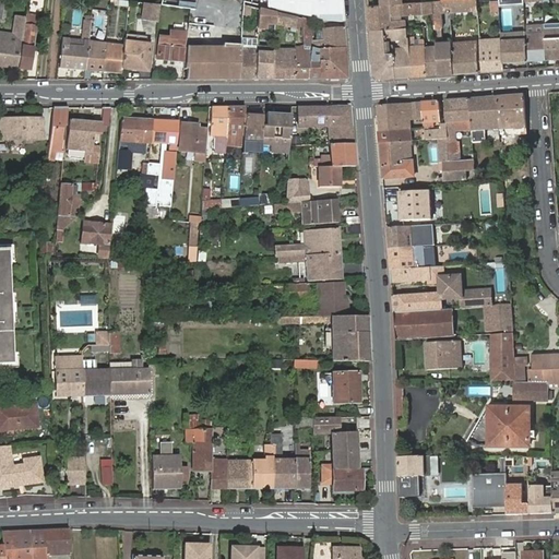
[(268,0),(269,9),(326,22),(343,21),(341,0),(268,0)]
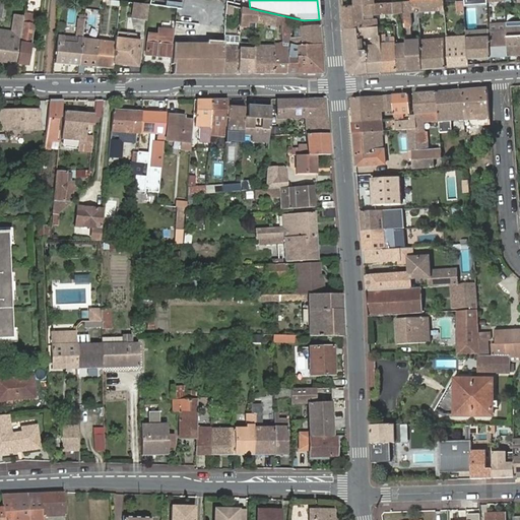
[(404,11),(403,0),(375,2),(355,3),(342,4),(344,26),(377,25),(377,18),(365,18),(365,14),(404,11)]
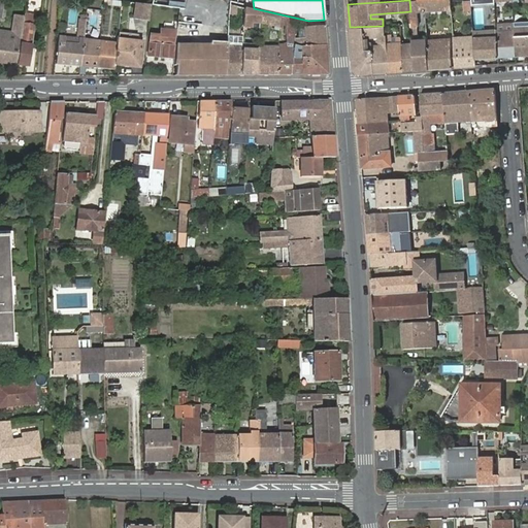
[(452,14),(451,0),(424,0),(426,12),(427,37),(428,40),(428,46),(429,69),(453,67),(451,37),(447,38),(448,43),(431,45),(431,39),(429,10),(448,9),(449,14),(452,14)]
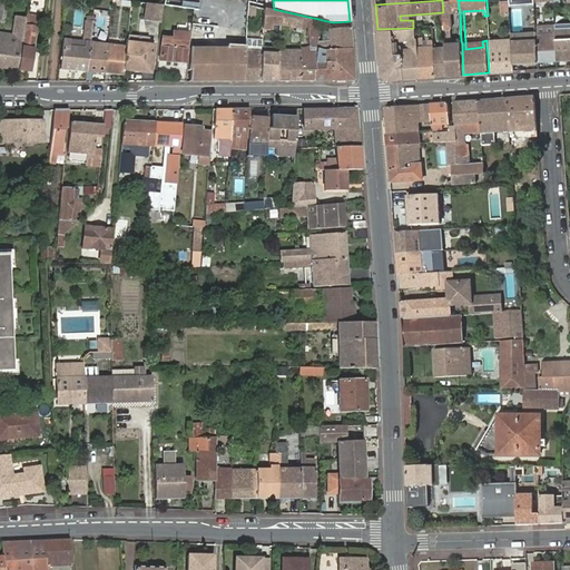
[(164,7),(146,5),(144,21),(161,23),(164,7)]
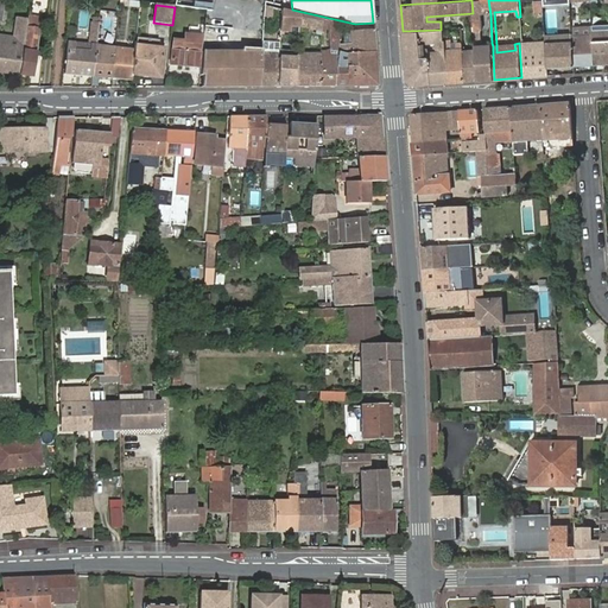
[(283,11),(266,7),(265,17),(282,20),(283,11)]
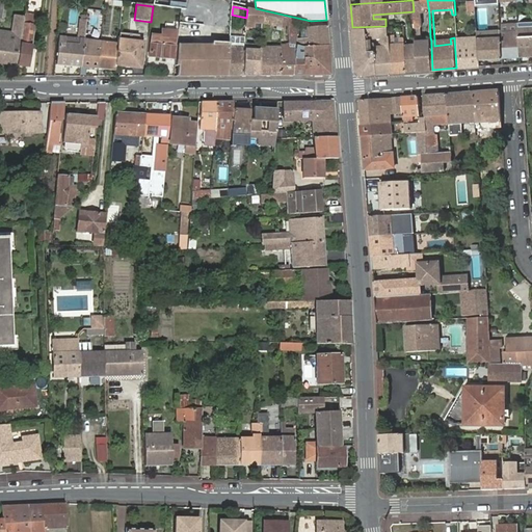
[(264,14),(256,11),(247,9),(246,18),(246,23),(263,25),(264,14)]
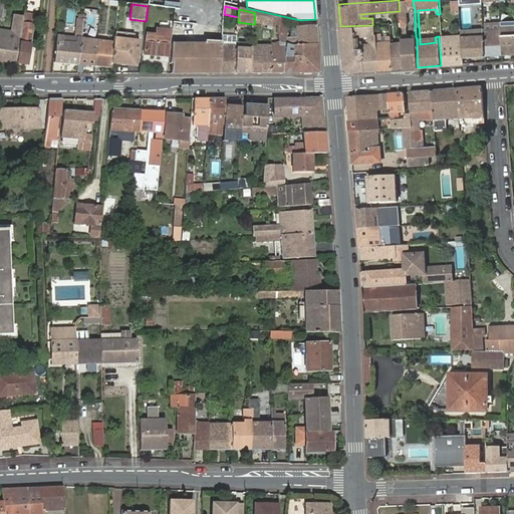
[(461,30),(460,12),(454,13),(457,44),(443,45),(444,65),(464,63),(464,56),(461,30)]
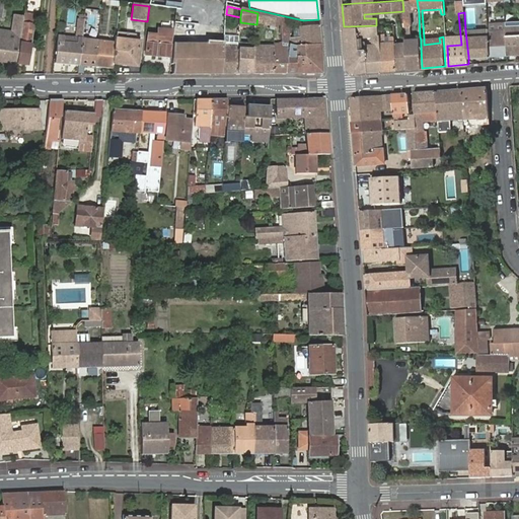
[(275,17),(257,13),(256,24),(275,26),(275,17)]
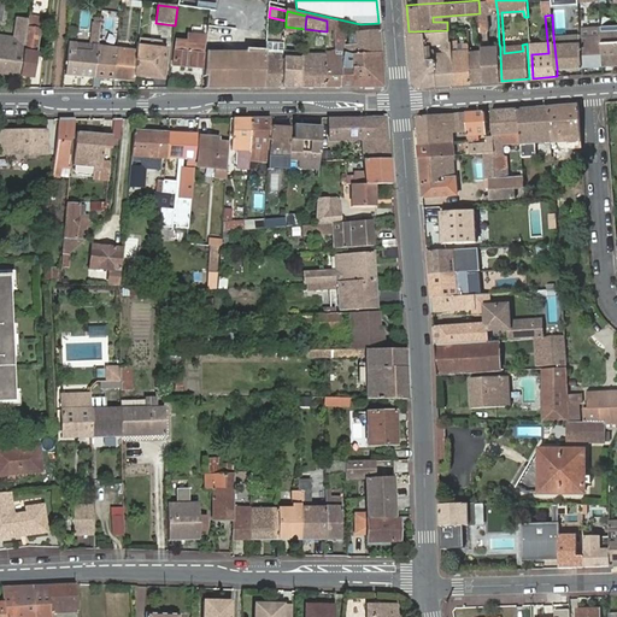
[(42,19),(29,17),(29,21),(28,25),(41,28),(42,19)]
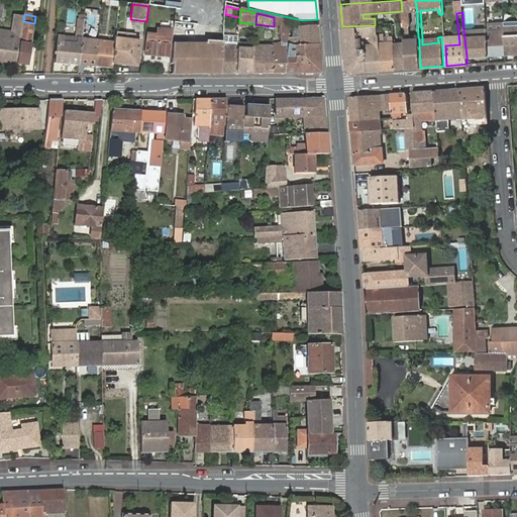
[(23,21),(24,17),(14,16),(12,15),(10,32),(16,33),(16,29),(22,30),(23,24),(23,21)]
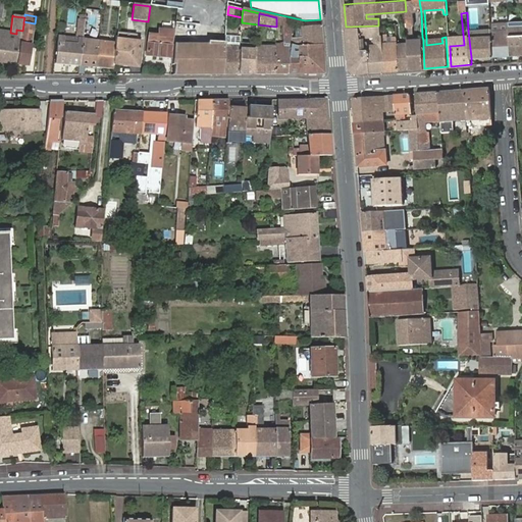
[(293,46),(292,20),(283,18),(285,46),(293,46)]
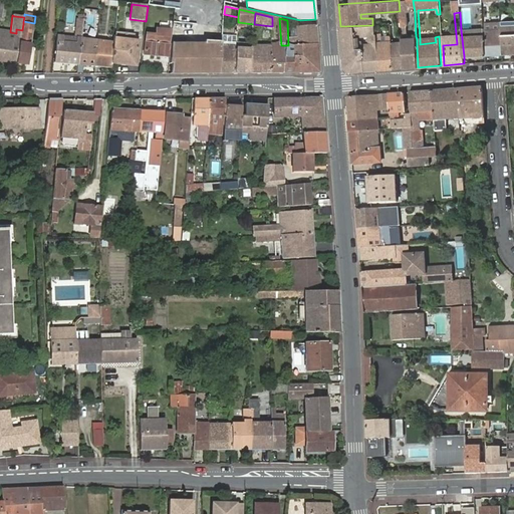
[(513,19),(500,21),(501,28),(503,53),(513,52),(513,19)]
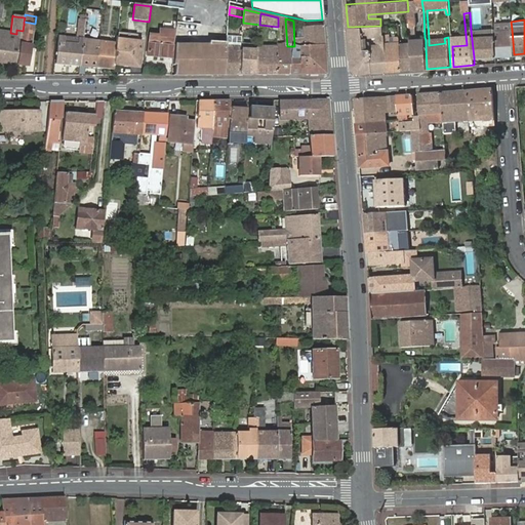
[(23,31),(18,66),(29,67),(34,27),(35,24),(24,22),(24,25),(23,31)]
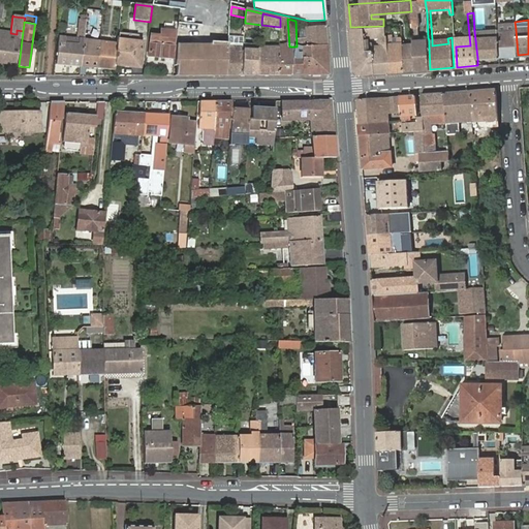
[(80,38),(60,36),(57,64),(82,67),(85,38),(86,25),(82,24),(80,38)]
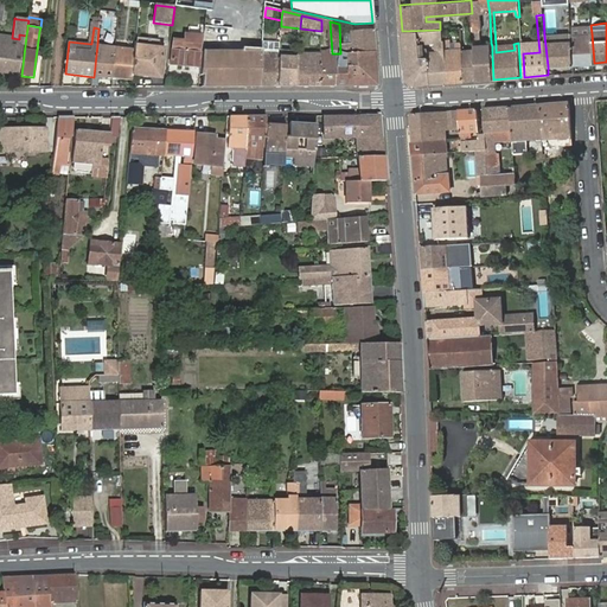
[(440,30),(402,31),(406,78),(411,85),(447,82),(445,57),(425,57),(425,61),(421,62),(420,49),(425,49),(425,42),(443,40),(442,30),(440,30)]
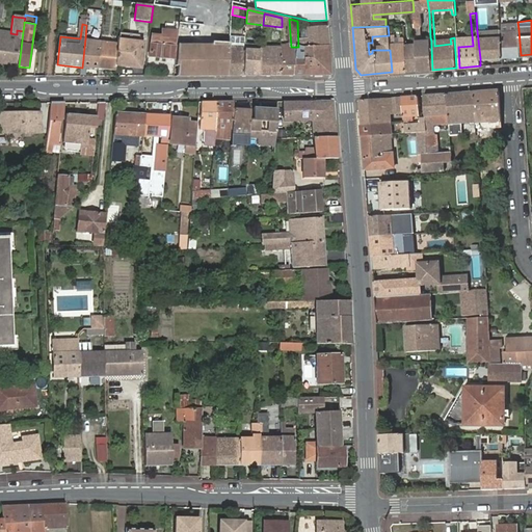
[(328,46),(327,28),(307,28),(307,47),(328,46)]
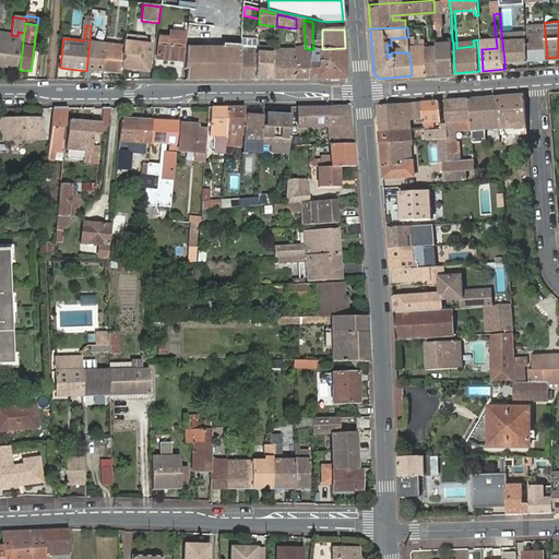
[(504,61),(527,59),(525,33),(525,31),(501,33),(504,61)]
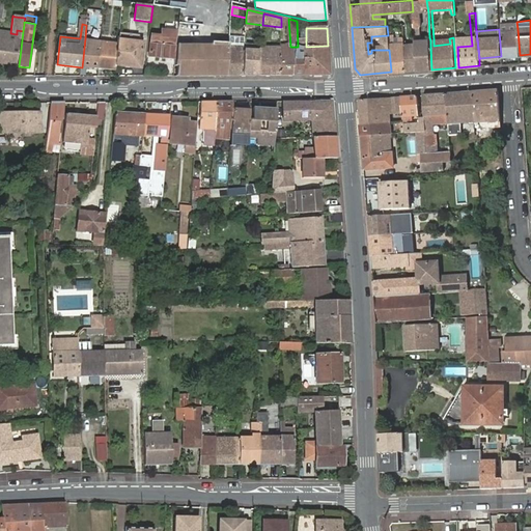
[(520,55),(518,29),(499,31),(501,56),(520,55)]
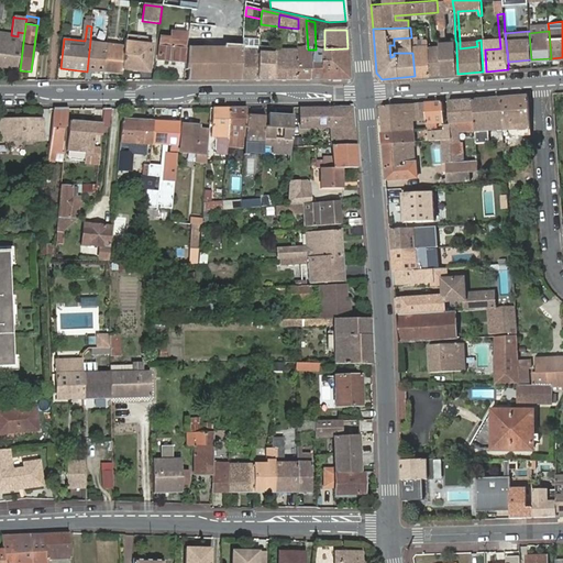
[(0,66),(20,70),(24,33),(18,32),(18,36),(15,46),(10,46),(11,35),(0,33),(0,66)]
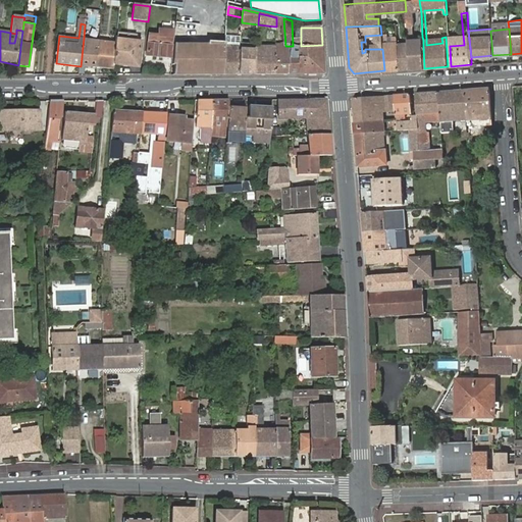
[(171,59),(174,32),(161,31),(161,37),(151,36),(150,45),(148,56),(171,59)]
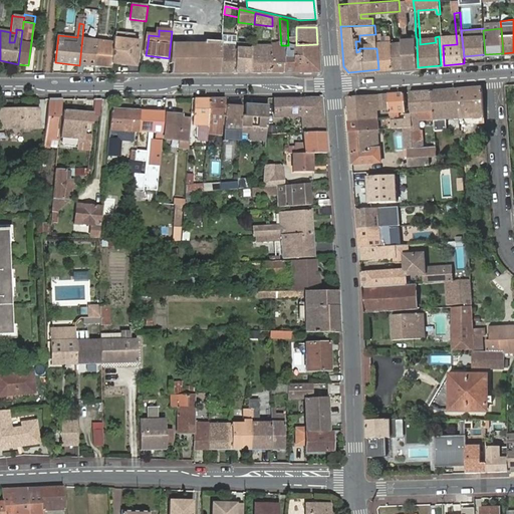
[(394,68),(404,68),(404,66),(404,65),(402,40),(402,37),(402,36),(392,37),(394,68)]
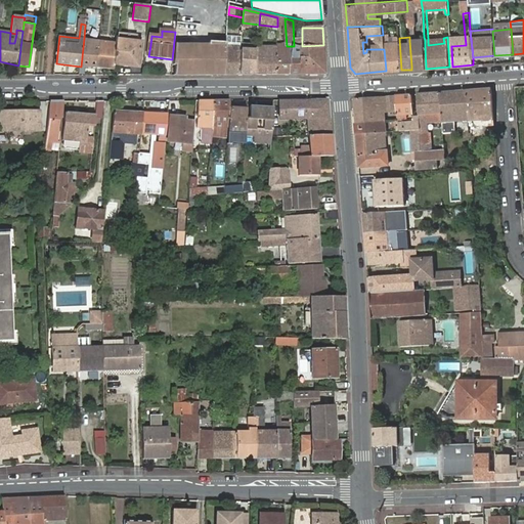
[(97,69),(100,40),(84,38),(81,67),(97,69)]
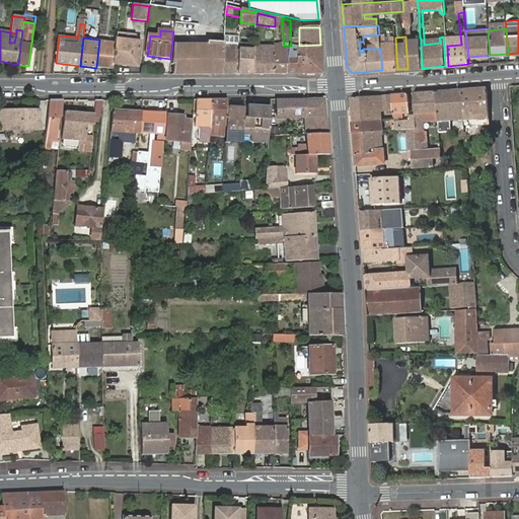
[(380,49),(382,70),(397,69),(395,38),(389,39),(389,48),(380,49)]
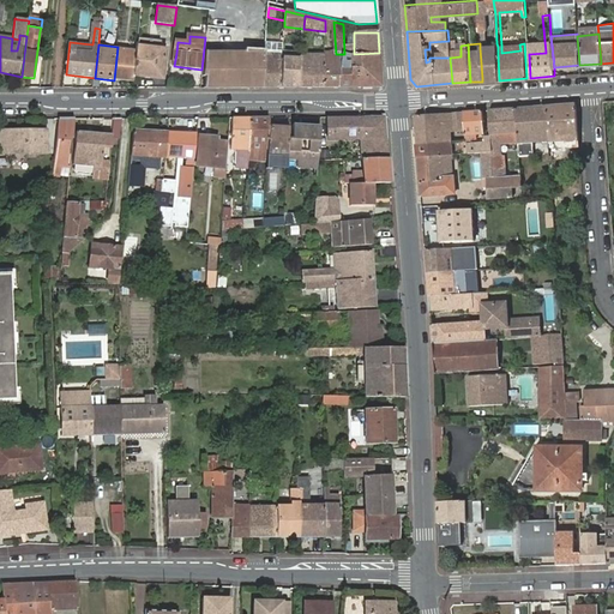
[(166,50),(137,46),(137,49),(133,76),(162,78),(166,50)]
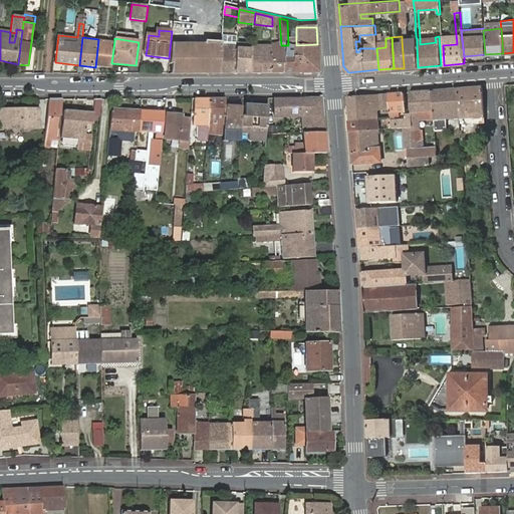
[(111,63),(114,41),(98,39),(95,67),(111,69),(111,63)]
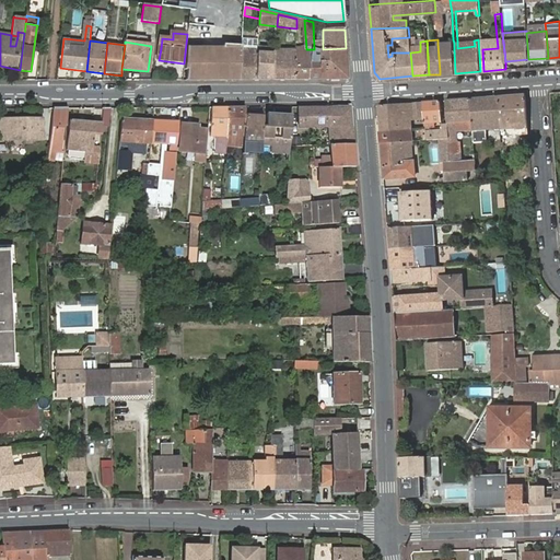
[(446,73),(455,73),(454,49),(454,43),(438,44),(440,71),(445,71),(446,73)]
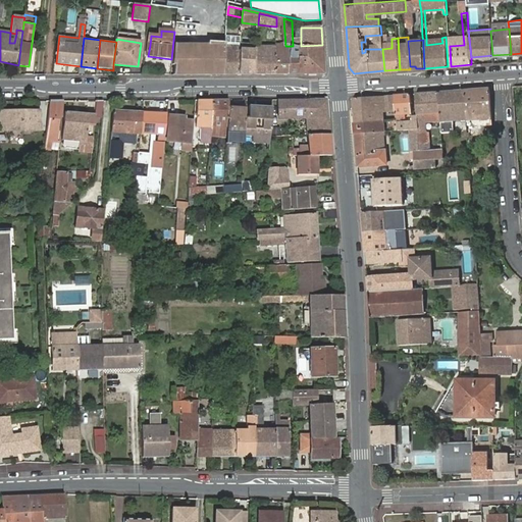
[(241,42),(225,41),(225,44),(222,75),(238,75),(240,44),(241,42)]
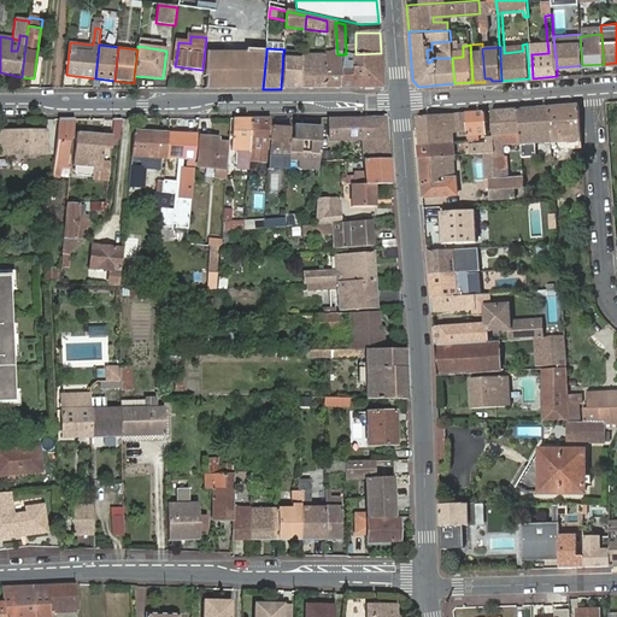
[(238,51),(207,51),(205,74),(203,89),(205,89),(234,89),(238,57),(238,51)]
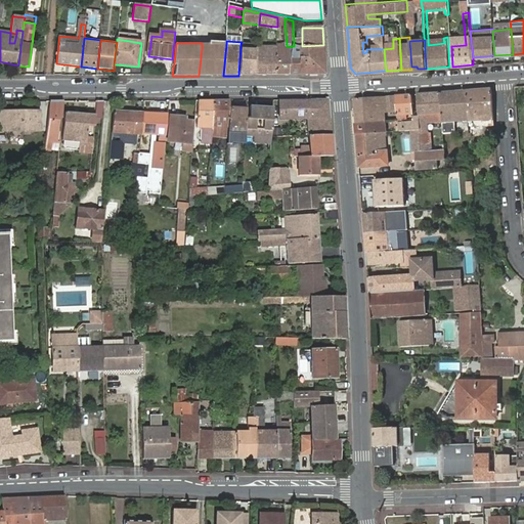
[(223,76),(226,44),(209,43),(202,43),(202,48),(199,76),(213,76),(223,76)]
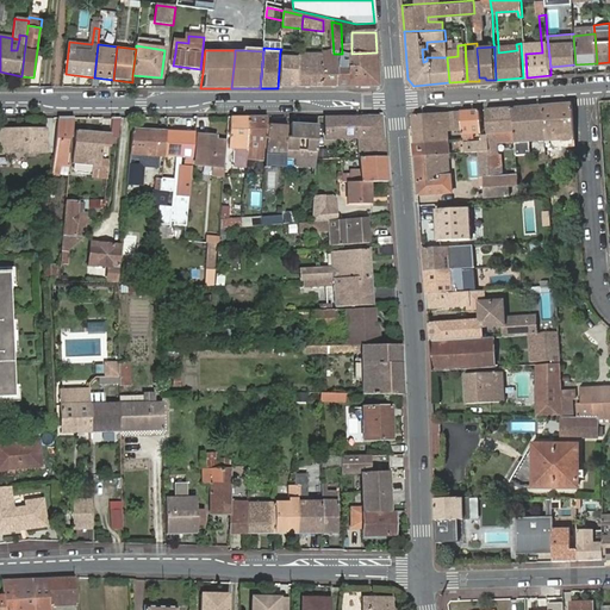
[(299,58),(299,54),(280,51),(278,88),(296,88),(299,58)]
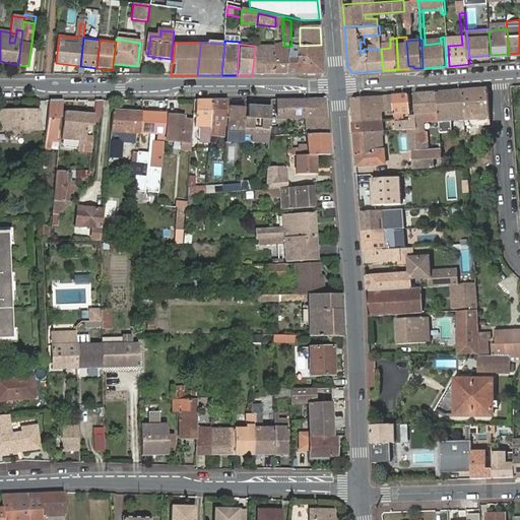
[(321,45),(300,46),(301,58),(285,58),(286,75),(322,75),(323,72),(321,45)]
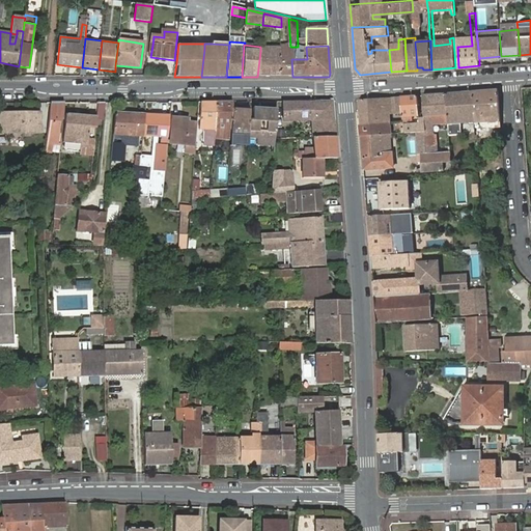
[(291,59),(290,50),(280,50),(280,53),(279,77),(292,77),(291,59)]
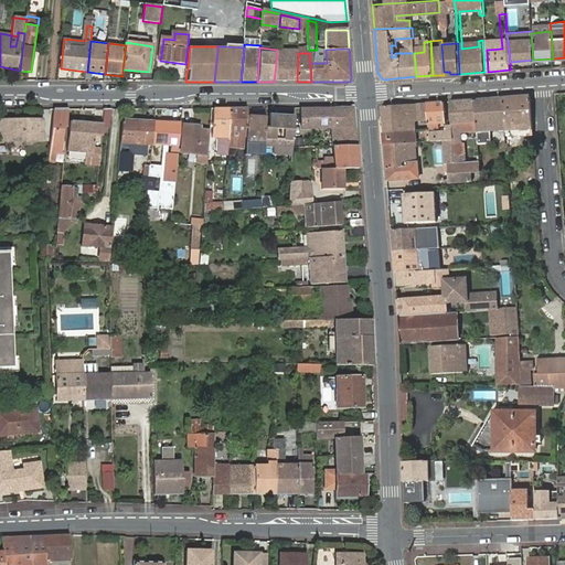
[(274,82),(297,82),(298,56),(277,54),(274,82)]
